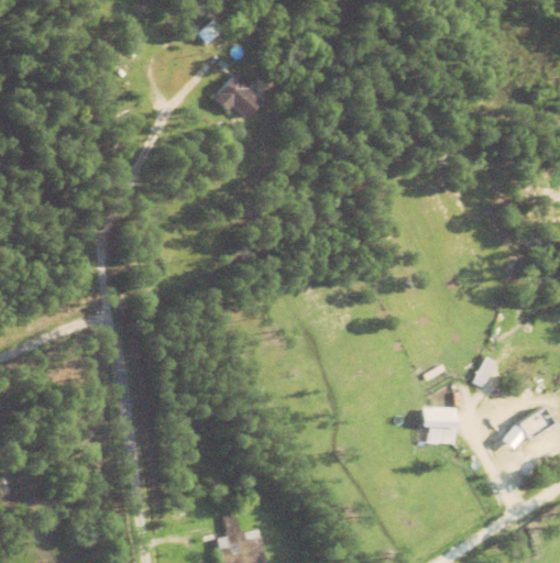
[(208,44),(223,30),(213,19),(197,33),(208,44)]
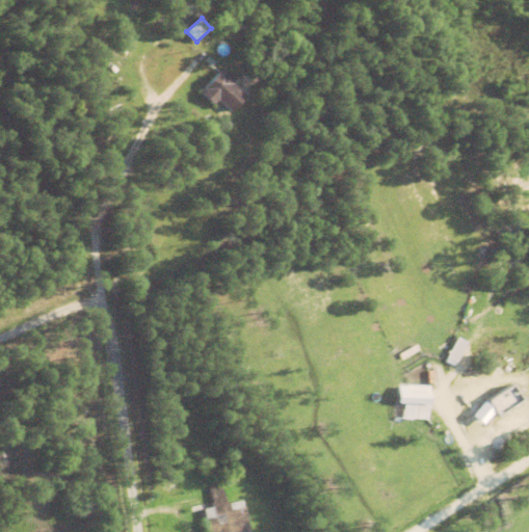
[(205,88),(218,73),(245,97),(232,112),(205,88)]
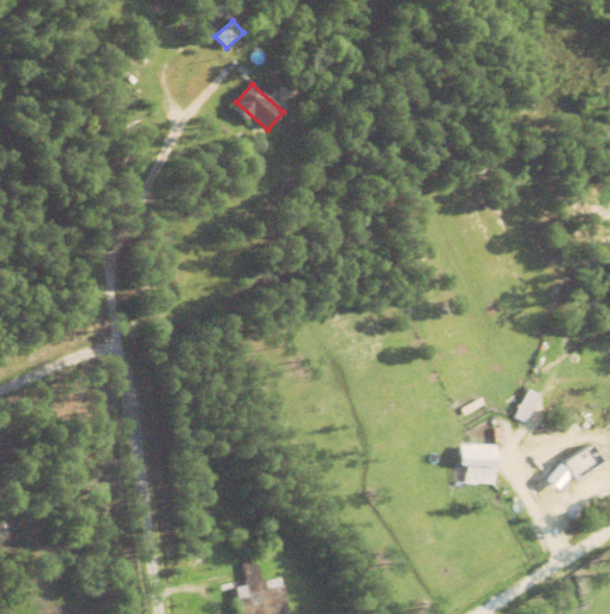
[(526,422),(541,395),(529,389),(515,417),(526,422)]
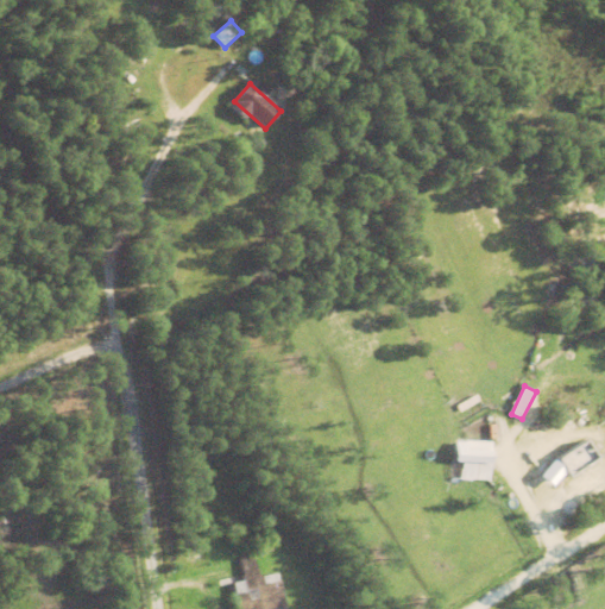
[(457,463),(462,463),(462,479),(492,481),(493,441),(458,440),(457,463)]
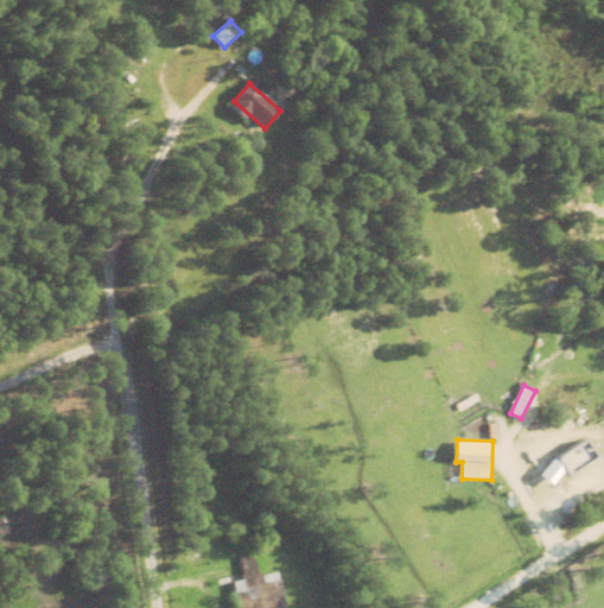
[(237,607),(234,594),(243,591),(243,589),(264,584),(268,607),(237,607)]
